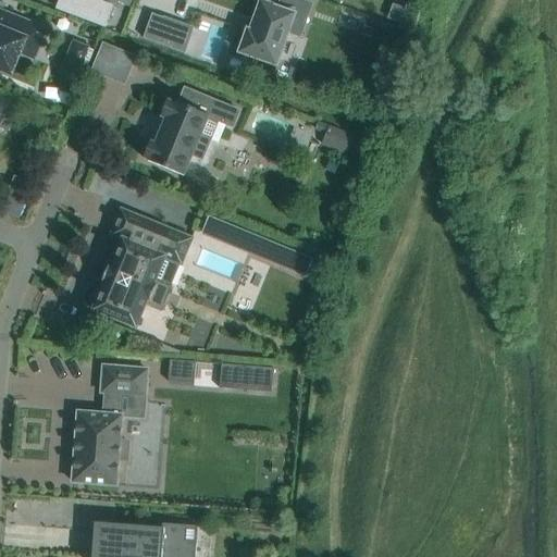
[(35,0),(34,3),(52,10),(54,0),(35,0)]
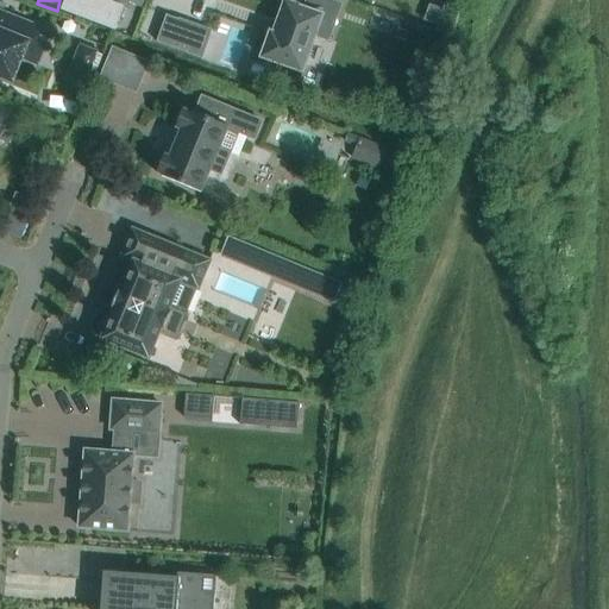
[(124,7),(105,0),(66,0),(62,10),(115,30),(124,7)]
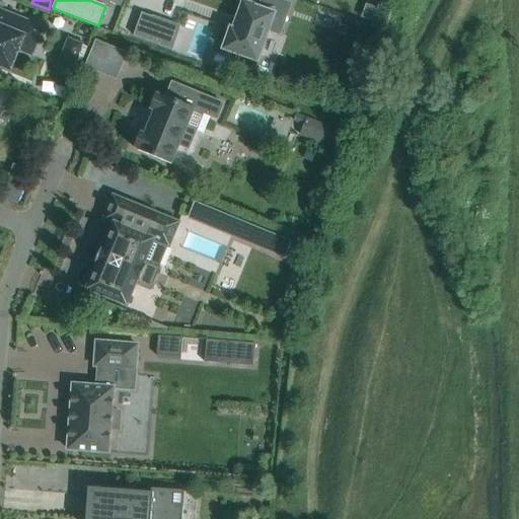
[(230,28),(223,49),(257,61),(269,30),(280,34),(290,4),(279,0),(262,0),(260,8),(244,3),(234,29),(230,28)]
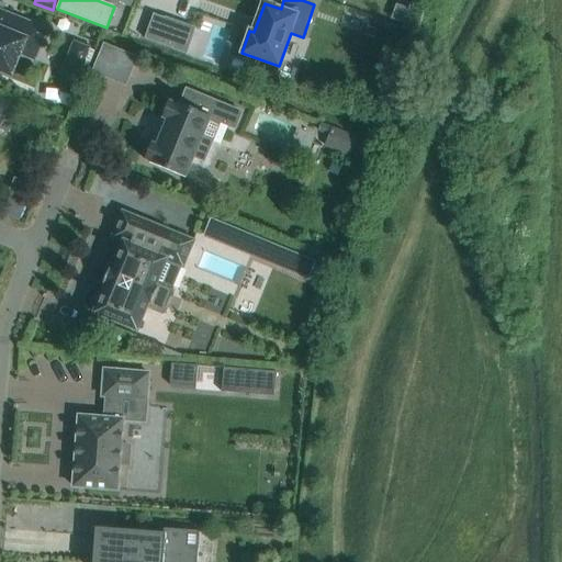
[(38,48),(46,31),(0,11),(0,70),(11,75),(24,43),(38,48)]
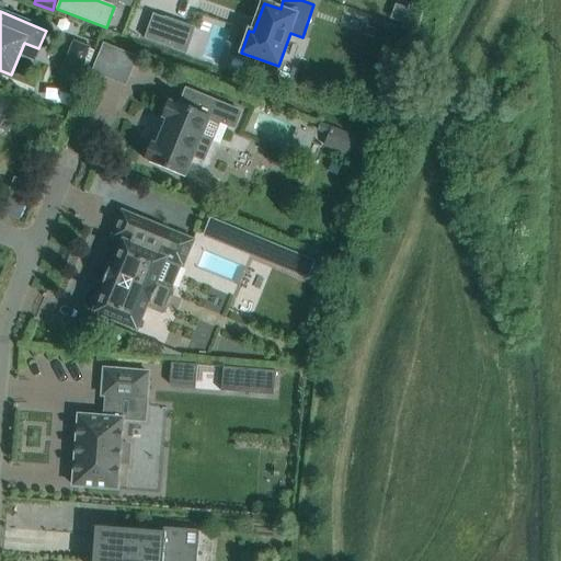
[(153,14),(145,38),(173,49),(173,48),(185,53),(194,29),(164,19),(164,18),(153,14)]
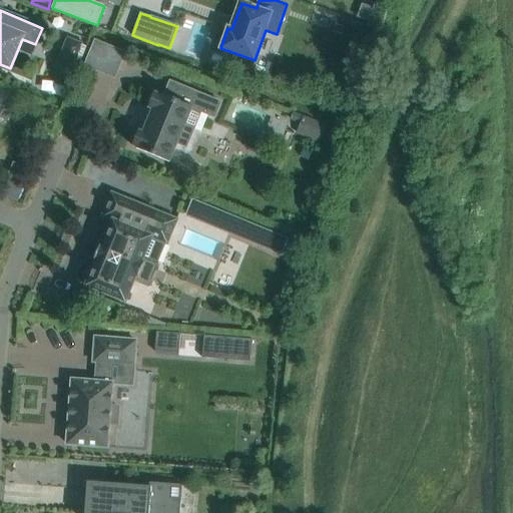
[(82,44),(67,38),(56,66),(71,72),(82,44)]
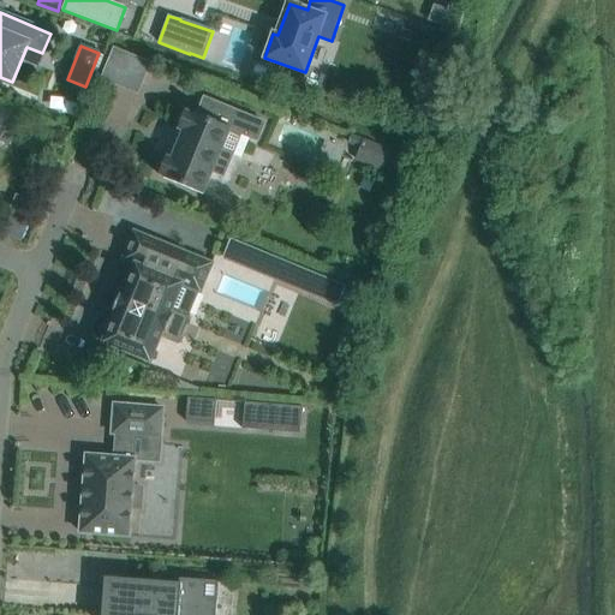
[(224,178),(242,135),(257,141),(264,123),(204,97),(197,114),(191,112),(190,113),(185,111),(178,129),(183,131),(172,159),(166,156),(159,174),(163,177),(163,178),(203,195),(213,173),(224,178)]
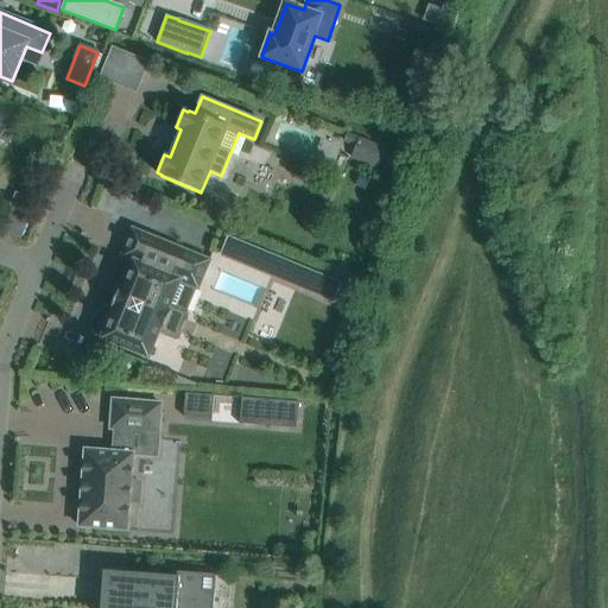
[(0,139),(10,144),(17,128),(0,120),(0,139)]
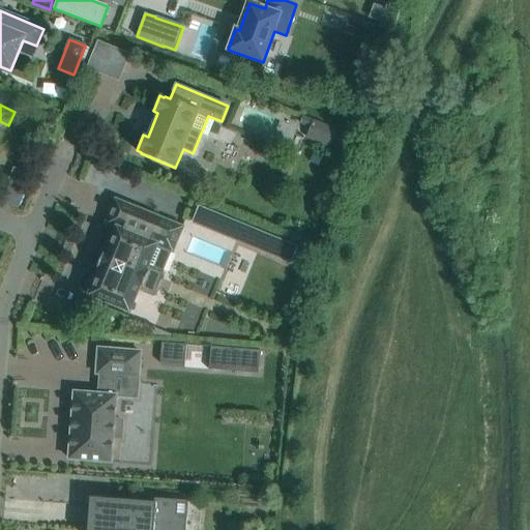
[(319,144),(343,146),(344,130),(320,129),(319,144)]
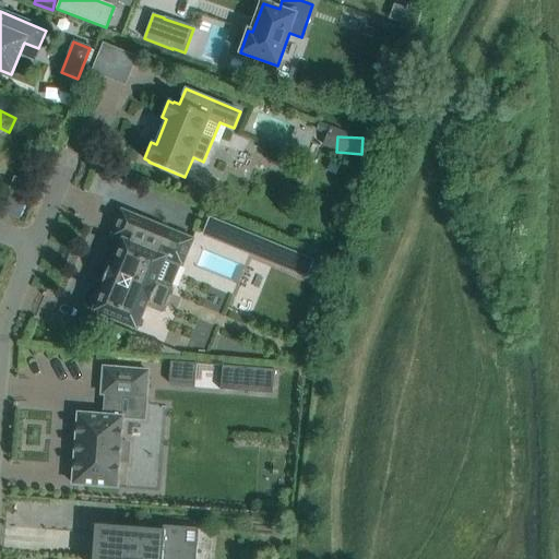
[(0,211),(0,212),(20,219),(24,209),(4,201),(0,211)]
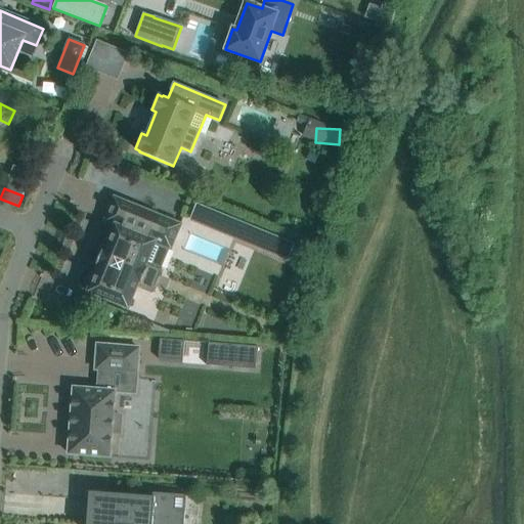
[(115,226),(104,250),(102,250),(96,265),(98,266),(87,292),(128,309),(137,286),(150,292),(160,269),(146,264),(156,244),(171,250),(181,224),(115,198),(103,222),(115,226)]
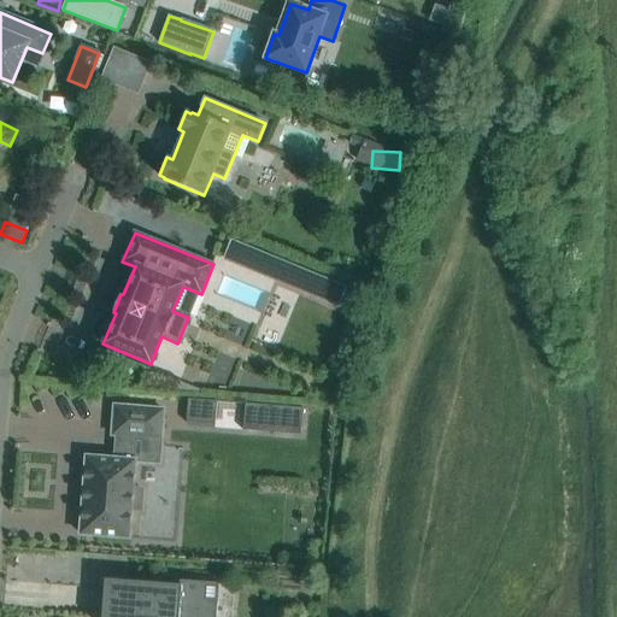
[(231,245),(224,263),(339,310),(346,292),(231,245)]
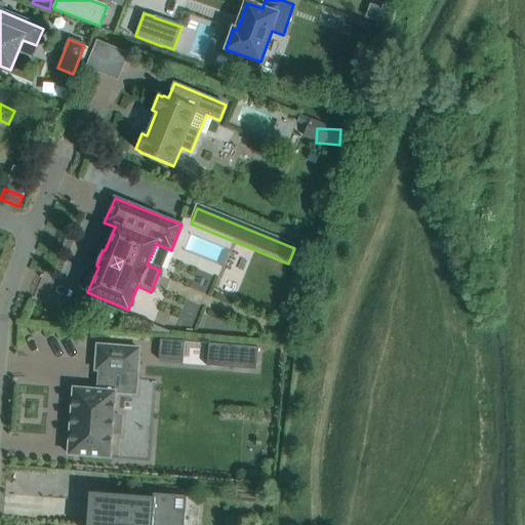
[(250,275),(251,264),(236,263),(236,275),(250,275)]
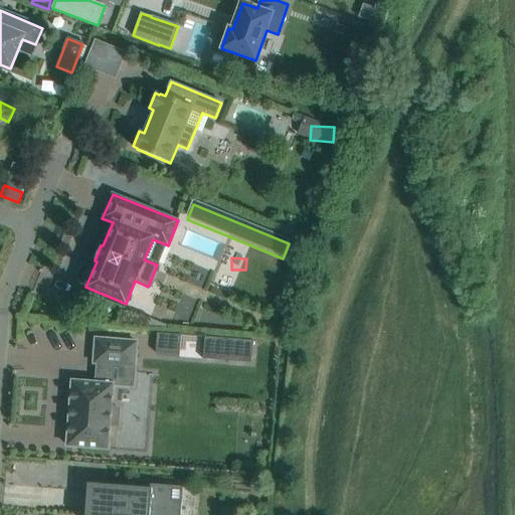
[(157,333),(156,353),(180,355),(181,335),(157,333)]
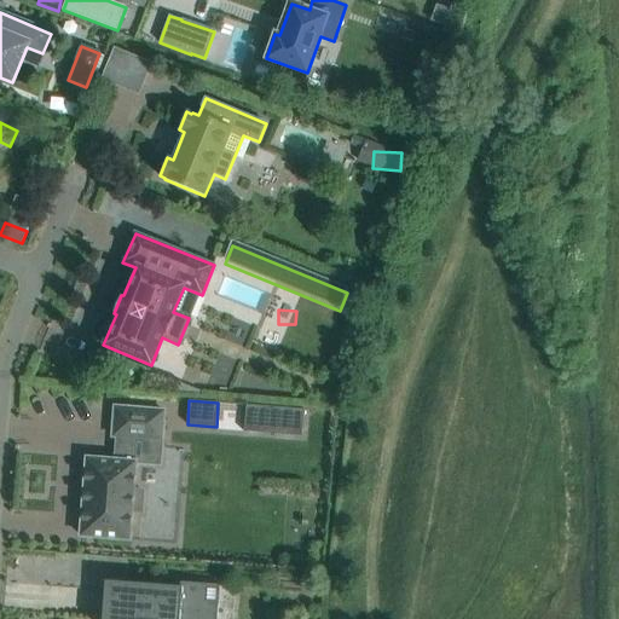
[(247,405),(246,432),(301,437),(304,409),(247,405)]
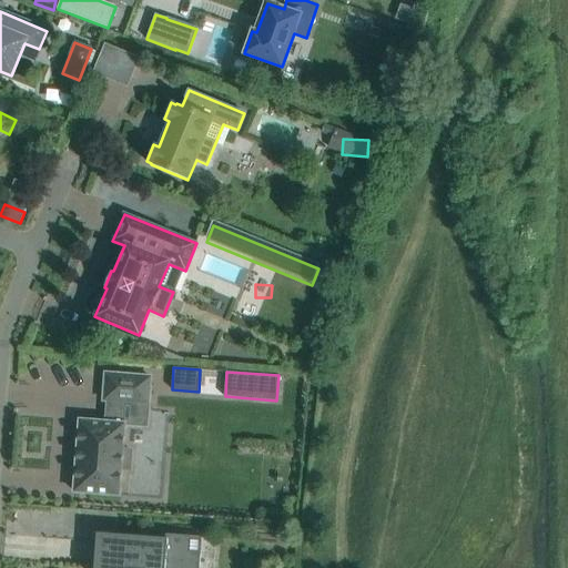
[(80,421),(74,492),(119,496),(121,469),(129,469),(130,452),(122,450),(124,424),(122,424),(123,403),(148,404),(150,377),(105,374),(103,401),(108,402),(107,423),(80,421)]
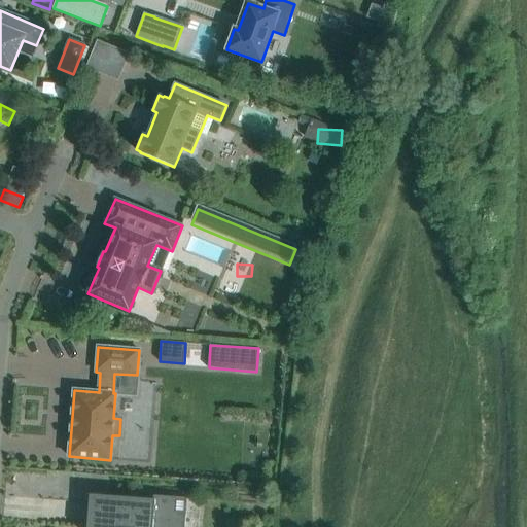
[(184,526),(186,516),(174,515),(175,498),(154,496),(153,500),(107,496),(91,495),(90,501),(88,526),(184,526)]
